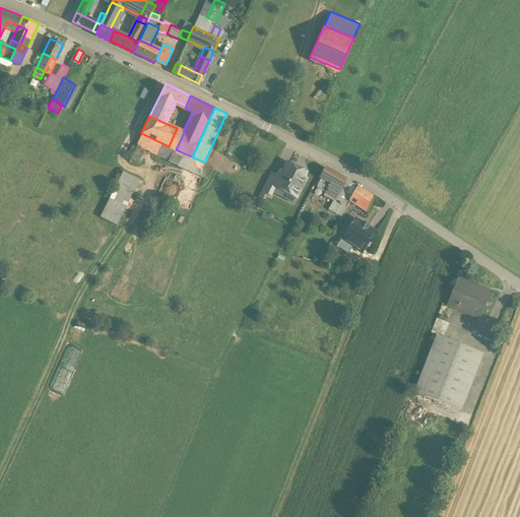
[(177,128),(169,146),(176,149),(184,132),(183,131),(177,128)]
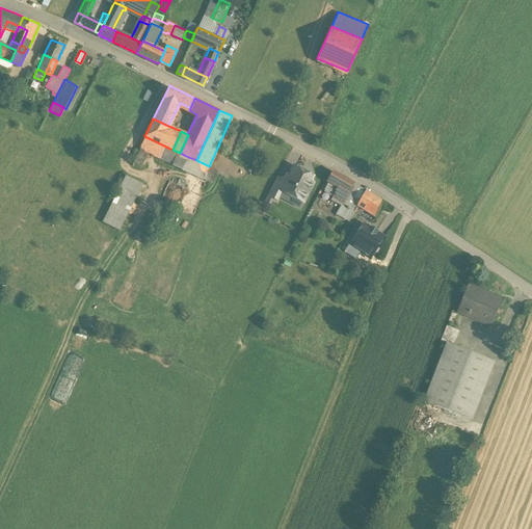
[(173,150),(144,136),(139,146),(149,151),(167,161),(173,150)]
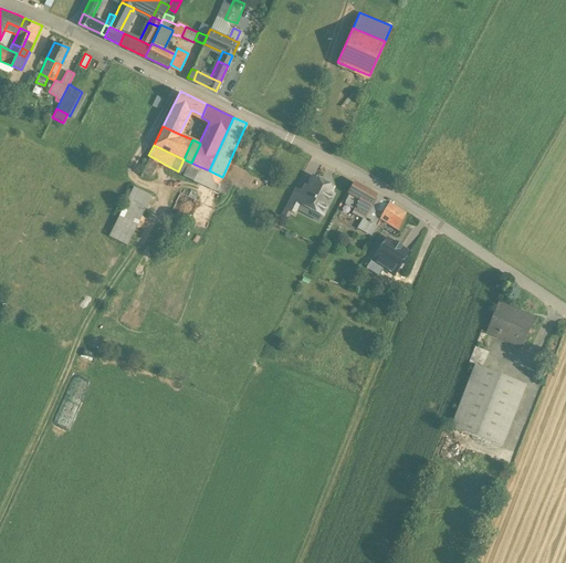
[(158,160),(148,155),(140,169),(150,174),(158,160)]
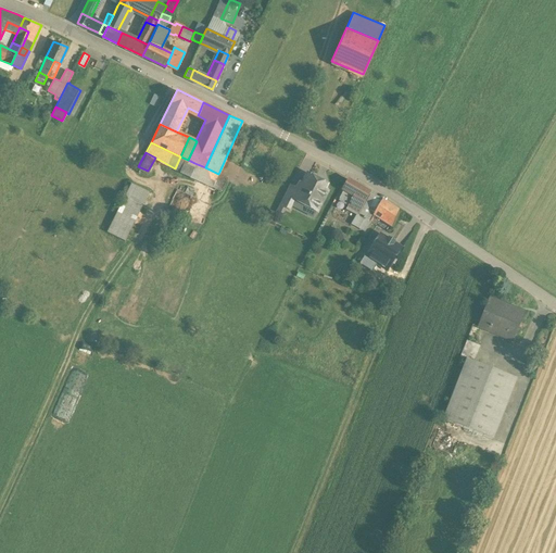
[(188,160),(180,156),(175,168),(189,175),(194,163),(188,160)]
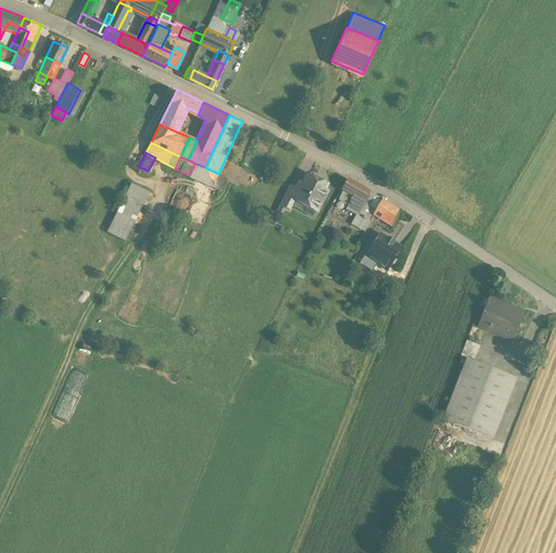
[(205,167),(194,163),(189,175),(213,186),(218,174),(205,167)]
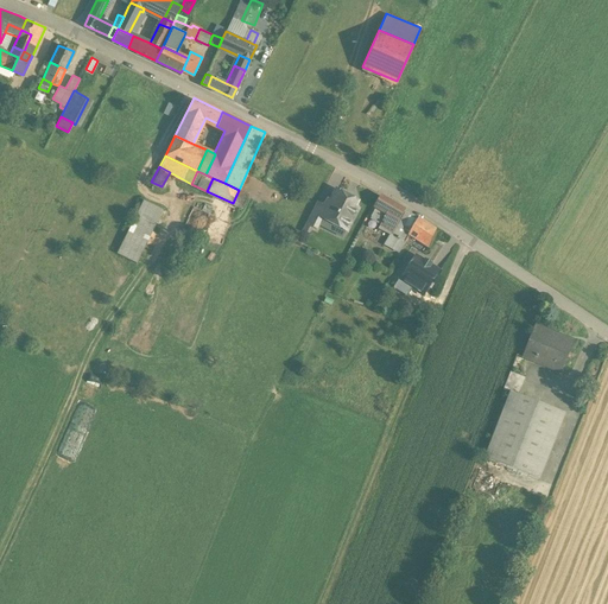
[(239,190),(233,203),(241,207),(248,191),(240,188),(239,190)]
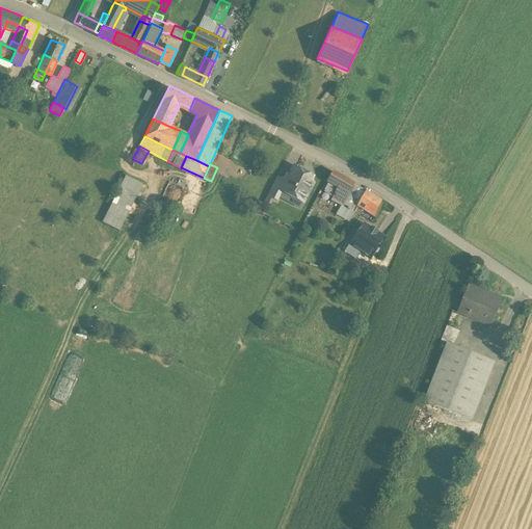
[(311,175),(296,166),(292,175),(288,176),(287,179),(284,178),(281,184),(283,185),(283,186),(292,190),(291,192),(293,193),(294,196),(299,199),(302,197),(303,199),(312,181),(309,180),(311,175)]
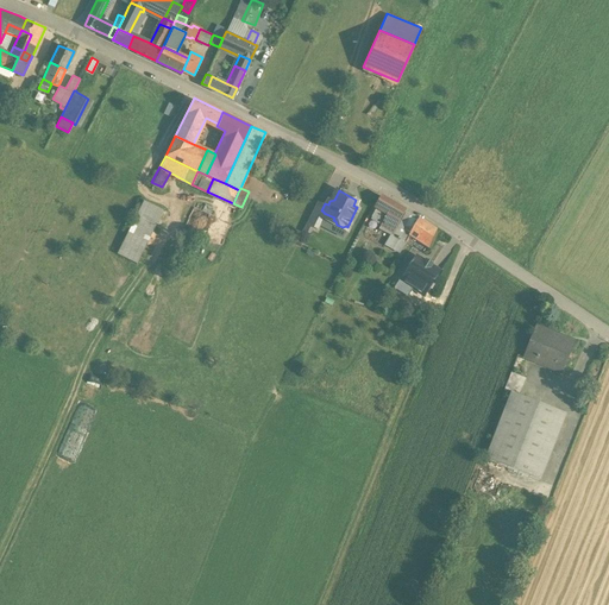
[(405,208),(382,194),(377,205),(389,212),(399,218),(400,215),(405,208)]
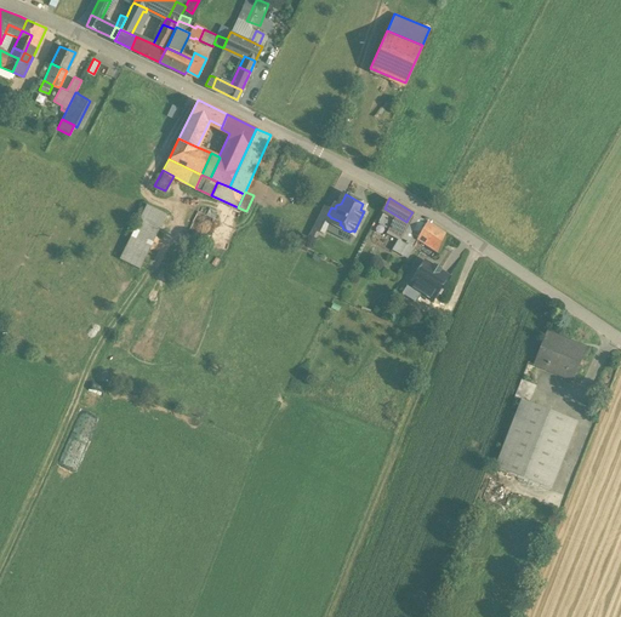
[(166,212),(147,203),(120,257),(140,267),(166,212)]
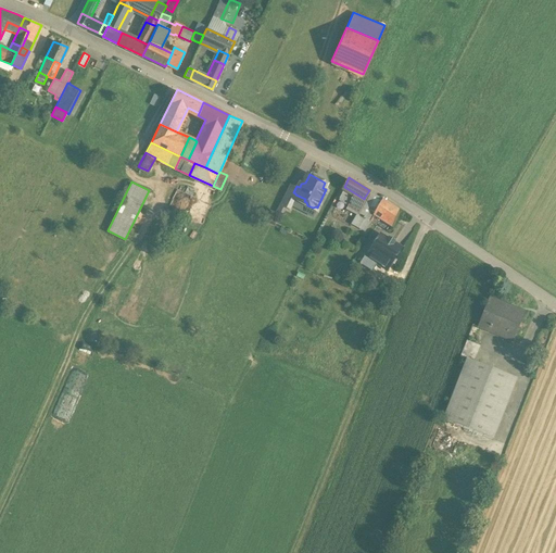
[(290,183),(280,202),(289,206),(295,195),(295,193),(293,192),(297,186),(290,183)]
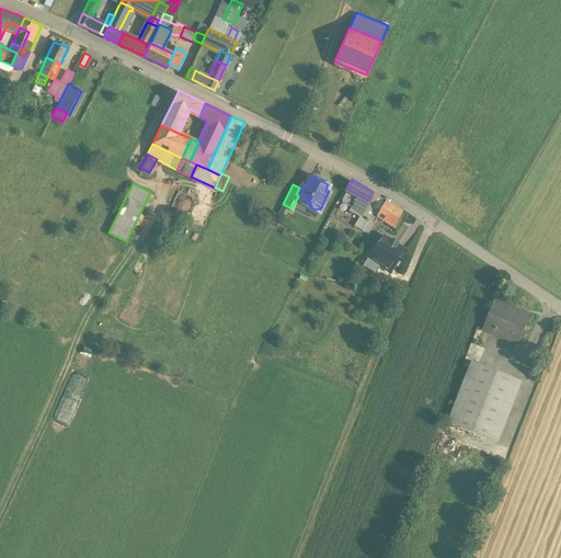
[(373,192),(368,198),(375,202),(379,195),(373,192)]
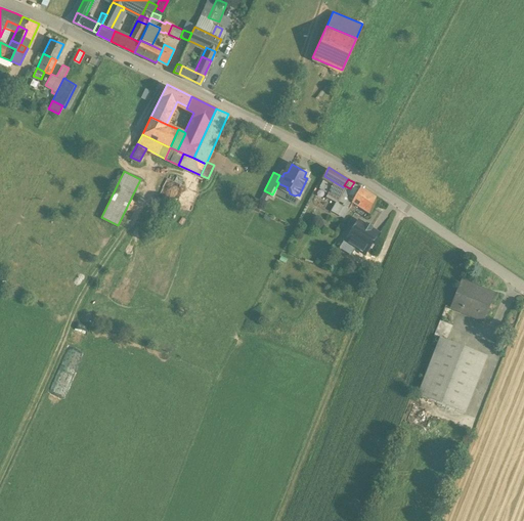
[(343,187),(335,182),(332,188),(340,193),(341,190),(343,187)]
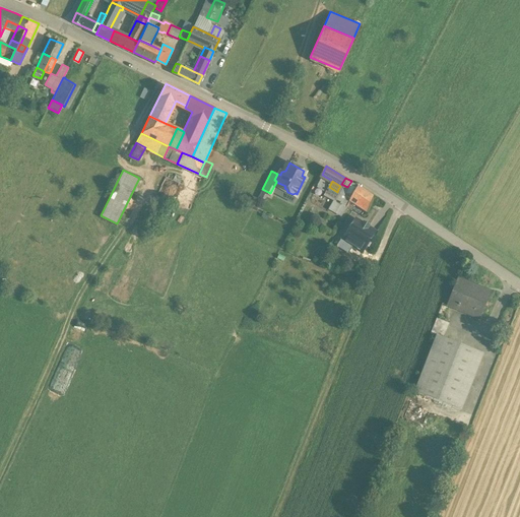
[(358,185),(351,181),(347,187),(350,189),(354,191),(358,185)]
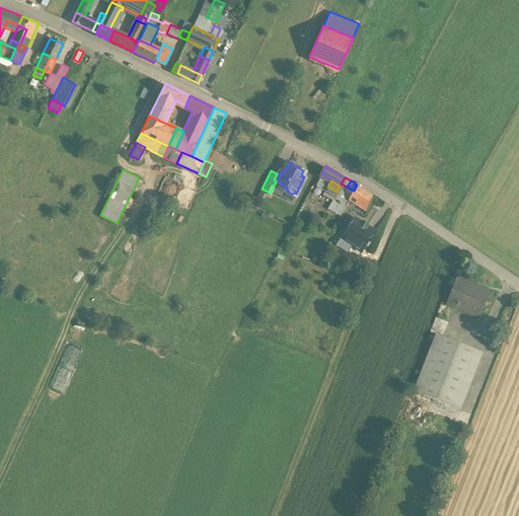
[(340,186),(338,189),(347,195),(350,189),(347,187),(341,183),(340,186)]
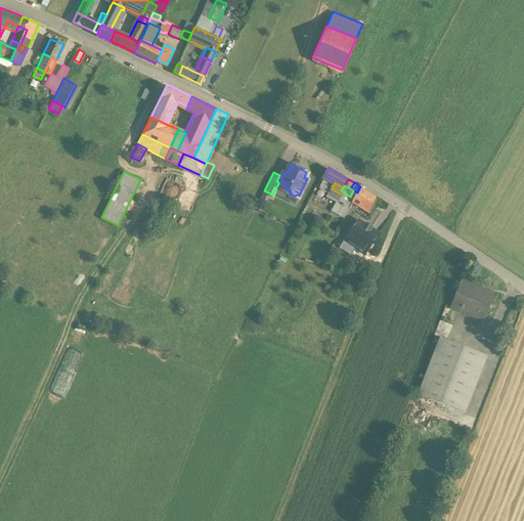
[(357,192),(352,201),(358,205),(367,190),(360,186),(357,192)]
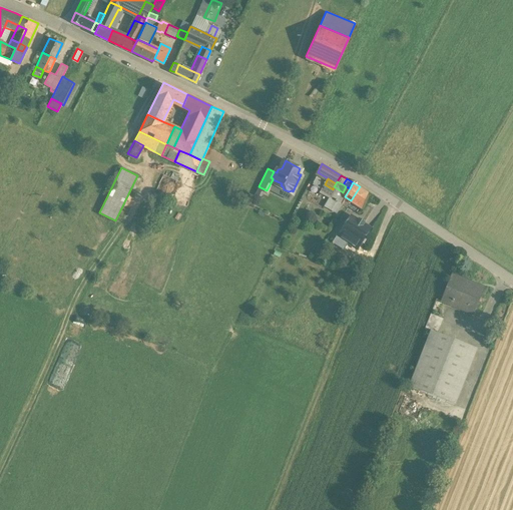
[(325,184),(321,191),(330,196),(333,189),(325,184)]
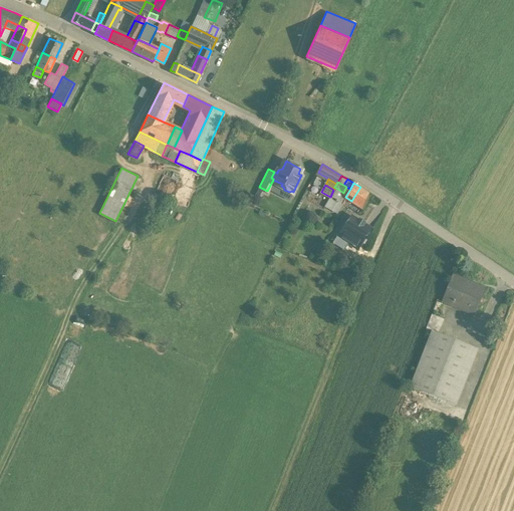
[(343,193),(338,202),(342,204),(345,197),(350,189),(346,187),(343,193)]
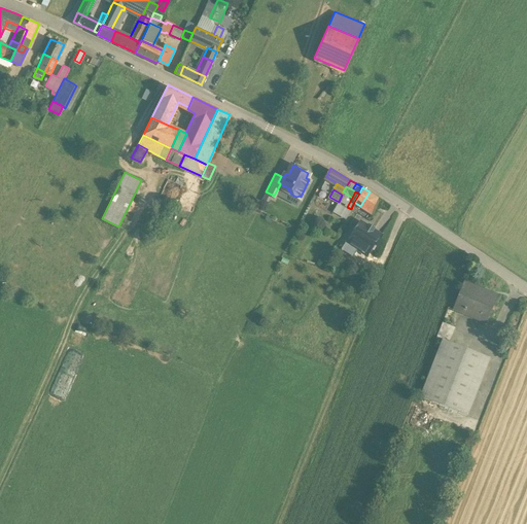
[(378,197),(370,191),(360,206),(371,213),(378,197)]
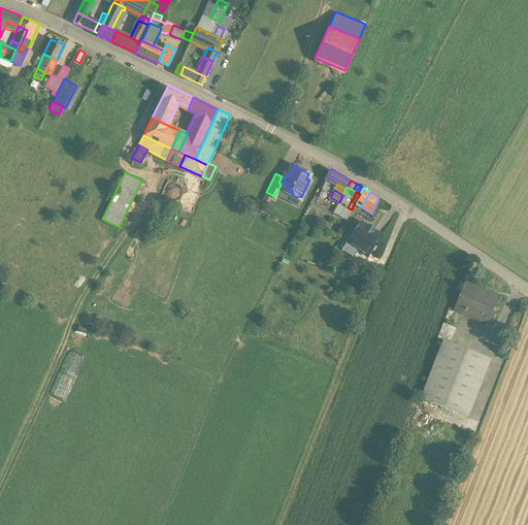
[(356,218),(345,211),(342,210),(338,219),(352,226),(356,218)]
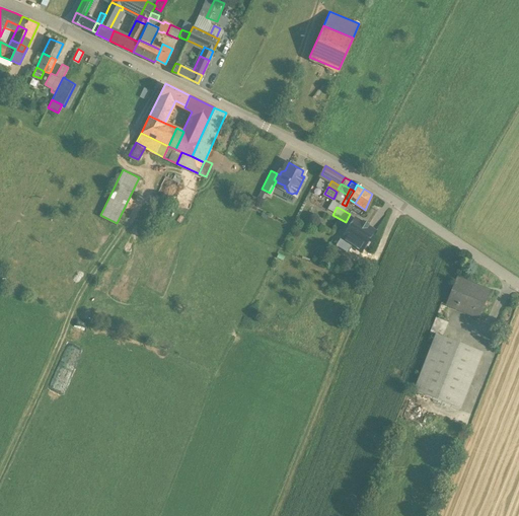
[(362,222),(355,217),(343,236),(362,248),(373,229),(366,225),(367,224),(363,221),(362,222)]
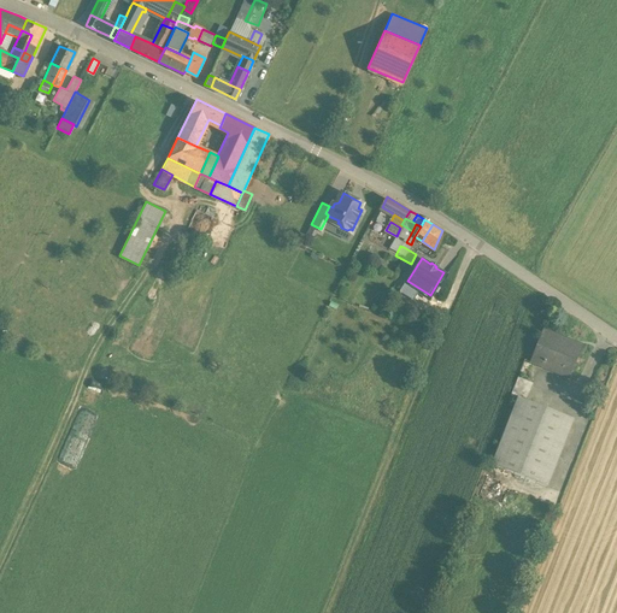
[(560,336),(544,329),(532,361),(568,376),(580,346),(560,339),(560,336)]
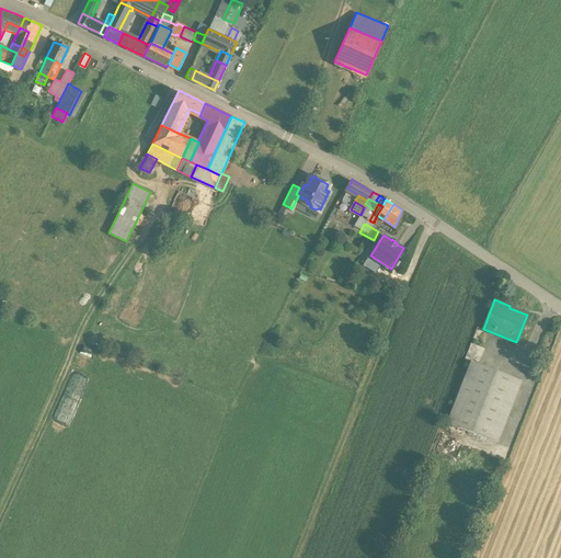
[(484,348),(470,341),(464,359),(470,361),(479,363),(484,348)]
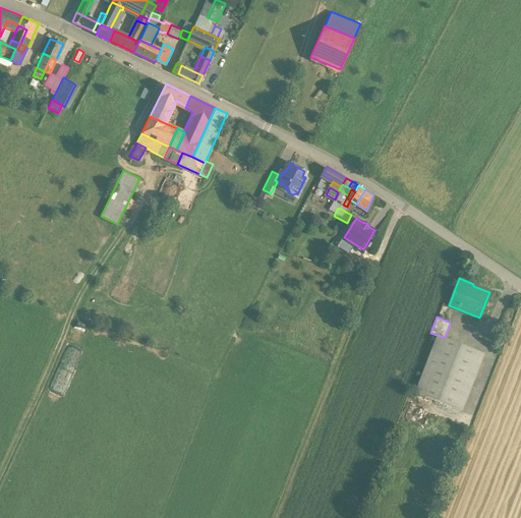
[(445,337),(437,335),(414,391),(462,410),(484,353),(445,337)]
